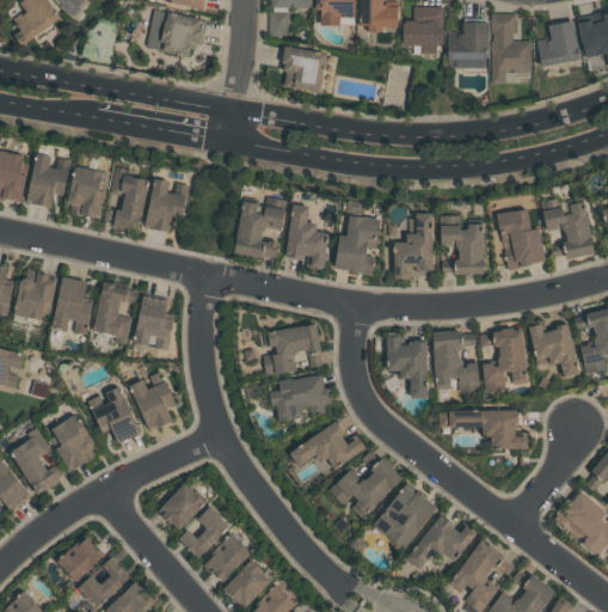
[(20,4),(25,0),(45,0),(60,18),(22,46),(18,42),(23,36),(22,28),(23,13),(25,10),(20,4)]
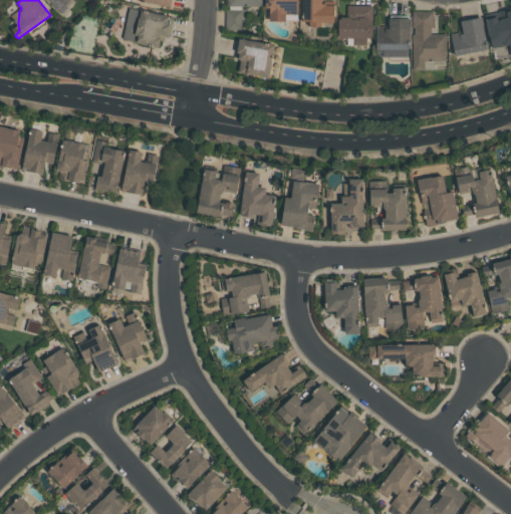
[(80,0),(66,15),(48,0),(80,0)]
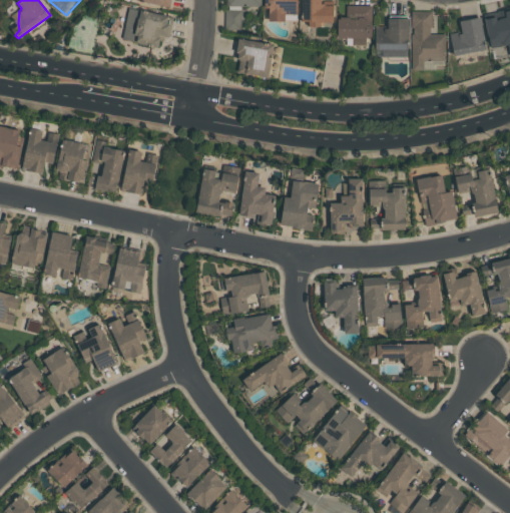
[(228,0),(228,9),(226,9),(226,31),(242,31),(242,6),(263,6),(263,0),(228,0)]
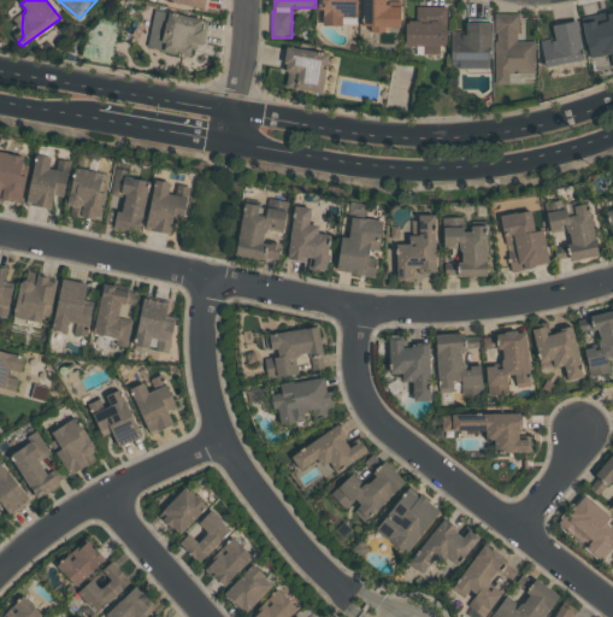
[(319,0),(359,0),(359,17),(345,17),(345,25),(324,25),(324,10),(319,10),(319,0)]
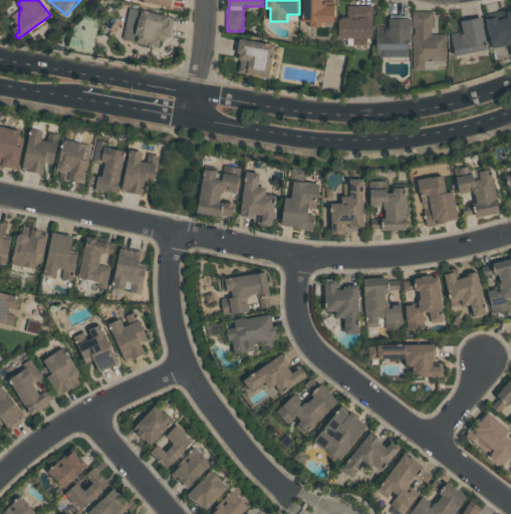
[(302,0),(323,0),(323,1),(336,1),(336,23),(302,23),(302,0)]
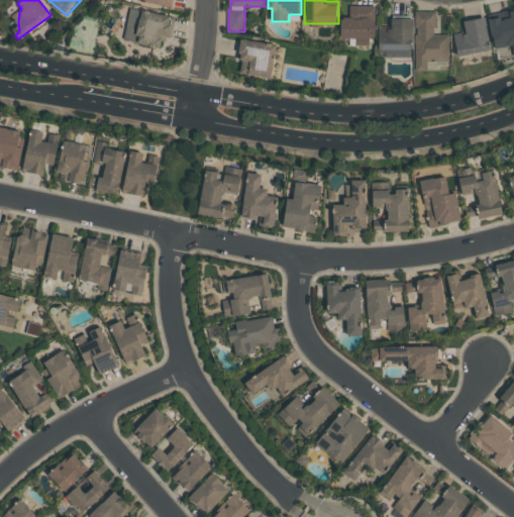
[(349,5),(375,5),(376,37),(370,37),(370,44),(356,45),(356,38),(341,38),(340,17),(350,17),(349,5)]
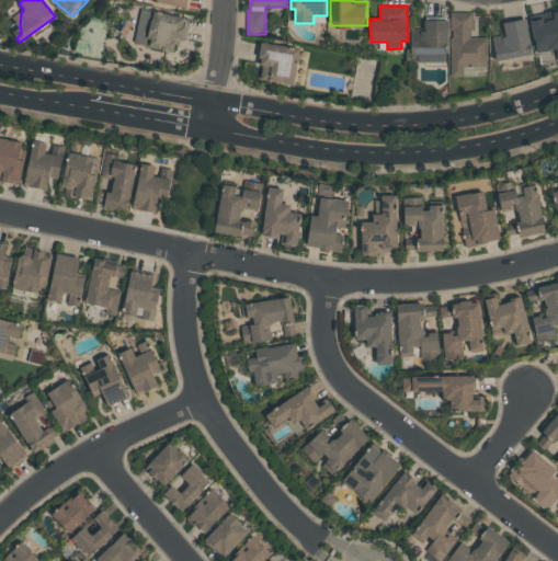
[(532,18),(547,14),(547,12),(554,11),(553,7),(557,6),(557,56),(556,49),(539,53),(532,18)]
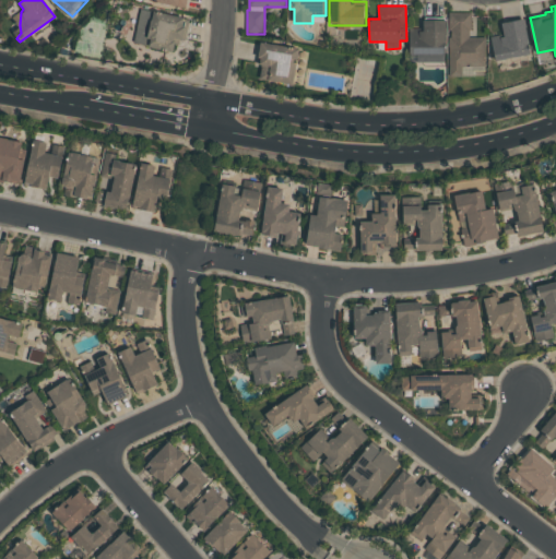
[(191,19),(187,40),(180,39),(179,44),(175,43),(173,52),(133,44),(141,8),(191,19)]
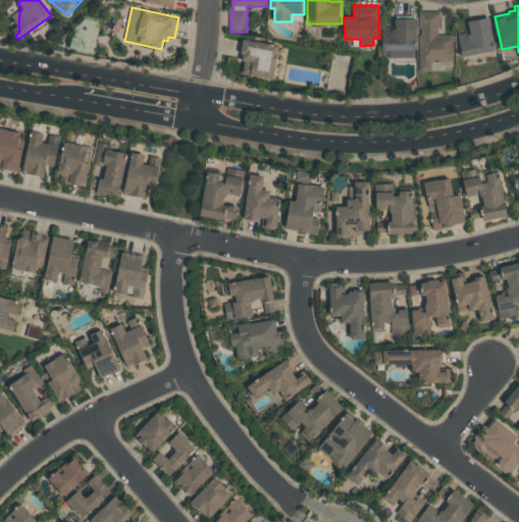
[(419,10),(419,29),(422,29),(422,35),(419,35),(419,71),(431,71),(432,62),(454,62),(454,36),(438,35),(438,28),(440,28),(440,11),(419,10)]
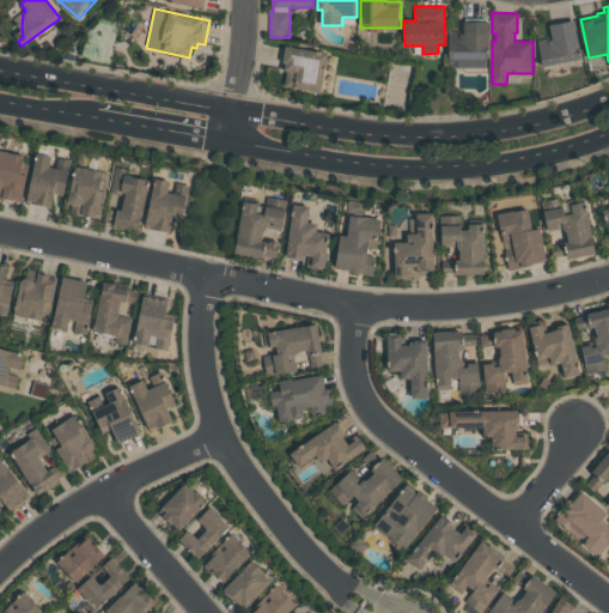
[(549,25),(574,20),(582,59),(543,67),(539,41),(552,38),(549,25)]
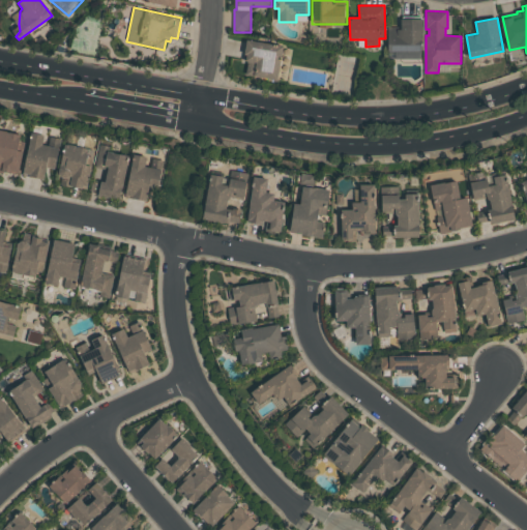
[(402,19),(423,19),(423,60),(387,60),(387,27),(398,27),(398,30),(402,30),(402,19)]
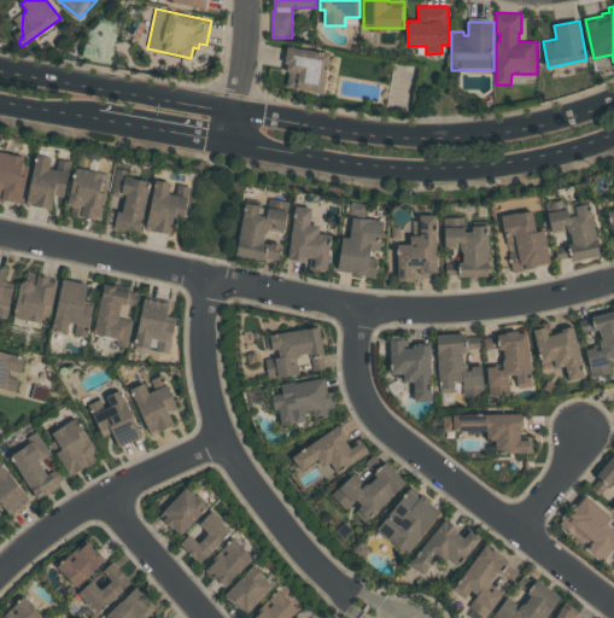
[(288,47),(331,53),(325,94),(288,88),(292,73),(285,71),(288,47)]
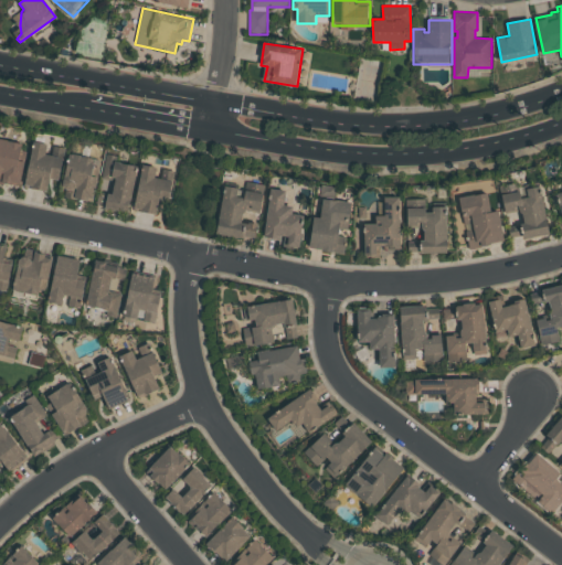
[(0,140),(22,145),(20,150),(27,152),(20,183),(12,181),(12,184),(4,183),(4,184),(0,183),(0,140)]
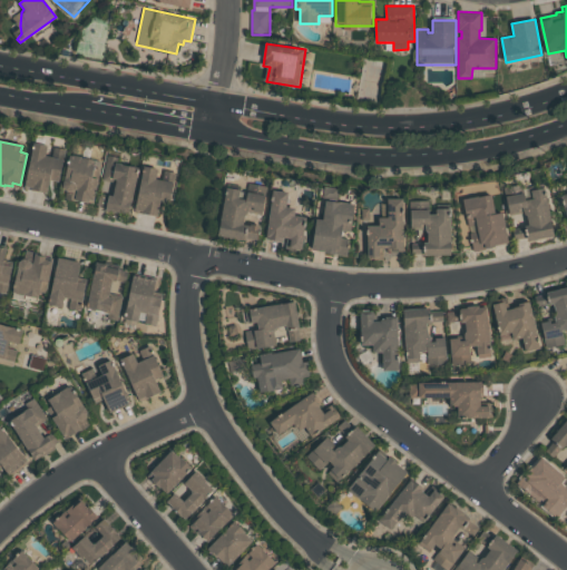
[(33,143),(23,188),(48,194),(50,180),(60,183),(67,150),(56,147),(54,157),(47,156),(49,146),(33,143)]
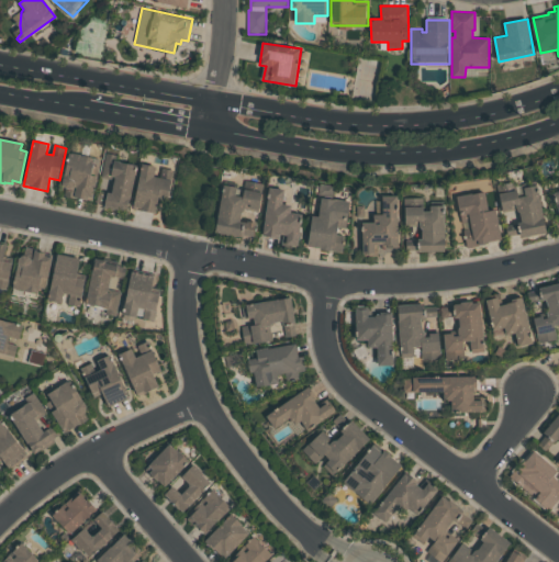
[(73,153),(101,158),(92,201),(66,195),(67,190),(65,188),(63,184),(64,180),(65,177),(69,155),(71,155),(73,153)]
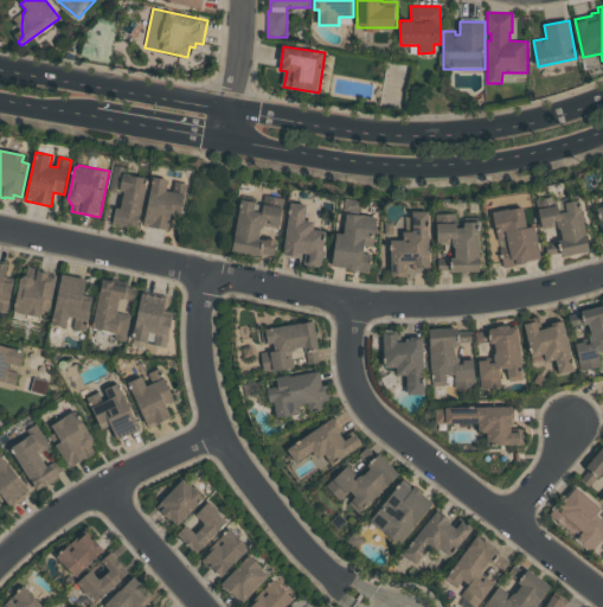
[(124,173),(127,167),(116,165),(108,197),(116,199),(117,193),(123,195),(120,210),(108,206),(106,217),(114,219),(113,225),(138,231),(148,185),(145,184),(147,179),(124,173)]
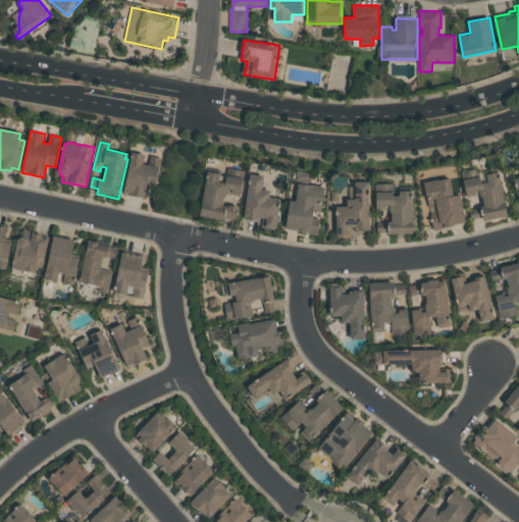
[(134,152),(133,157),(131,157),(123,194),(145,199),(147,186),(156,188),(161,158),(152,156),(150,166),(143,164),(145,155),(134,152)]
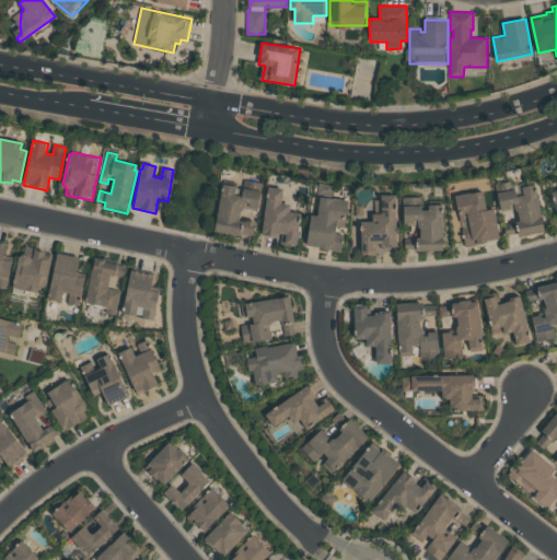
[(242,236),(216,231),(223,195),(222,195),(222,190),(224,190),(225,185),(244,188),(246,181),(264,184),(258,210),(245,208),(242,212),(240,220),(247,222),(247,220),(256,222),(254,236),(243,234),(242,236)]
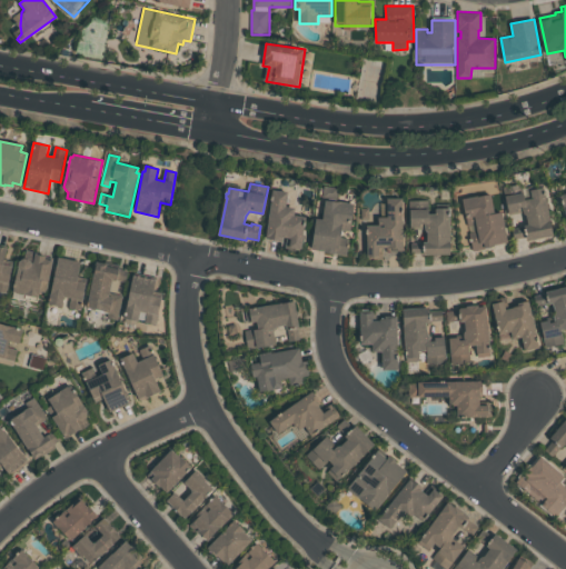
[(503,187),(509,215),(524,212),(526,215),(528,223),(512,227),(514,240),(525,238),(526,241),(554,236),(543,189),(539,189),(539,185),(518,189),(517,183),(503,187)]
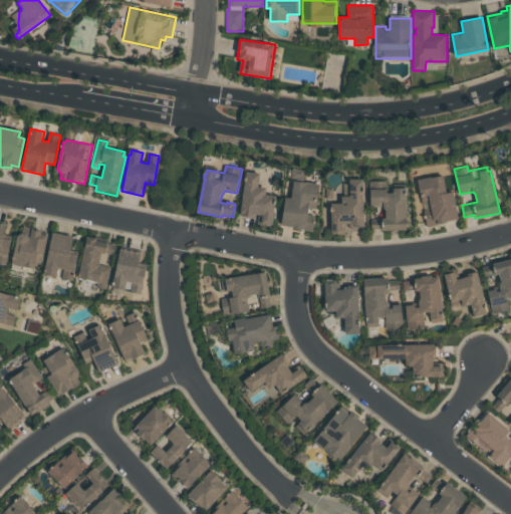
[(293,168),(292,178),(295,179),(292,199),(286,199),(282,226),(294,227),(294,229),(314,232),(316,215),(309,214),(309,209),(318,210),(322,184),(305,182),(307,170),(293,168)]
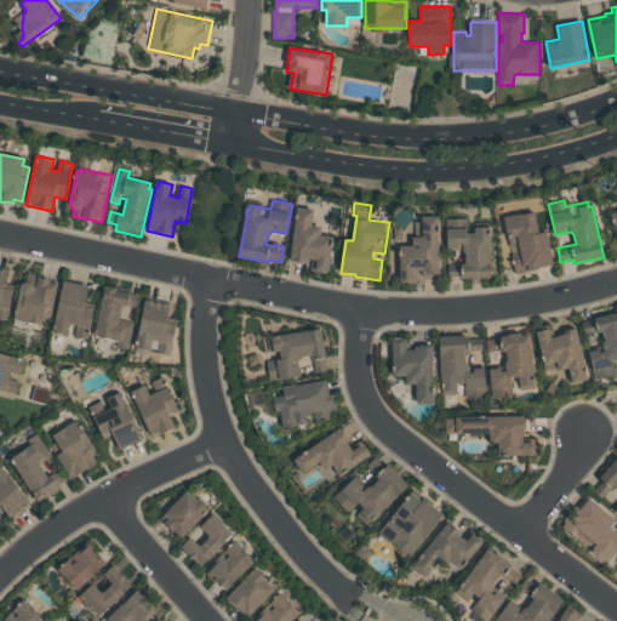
[(329,272),(325,272),(325,274),(318,273),(318,271),(314,269),(315,260),(309,258),(308,263),(290,260),(297,220),(298,220),(300,209),(315,210),(314,224),(324,226),(323,234),(335,237),(329,272)]
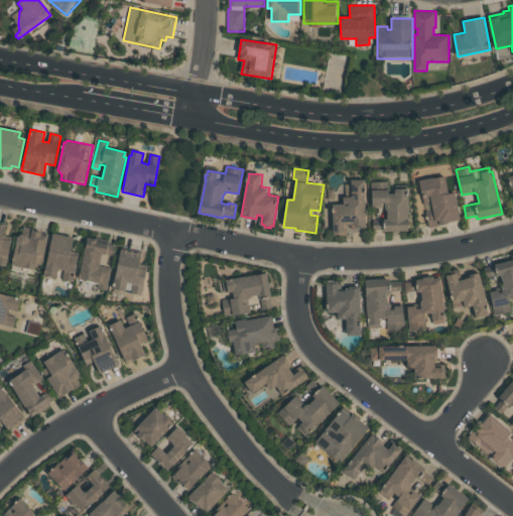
[(419,180),(424,206),(426,205),(427,211),(425,211),(429,228),(440,226),(440,224),(449,223),(449,221),(460,218),(455,191),(449,194),(444,174),(419,180)]
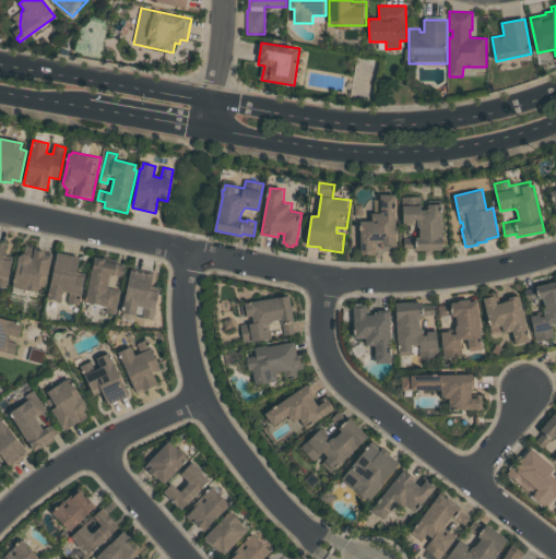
[(381,200),(375,200),(375,214),(374,214),(374,223),(363,223),(363,252),(374,252),(374,250),(377,250),(377,245),(381,245),(381,248),(398,248),(398,201),(395,201),(395,194),(380,195),(381,200)]
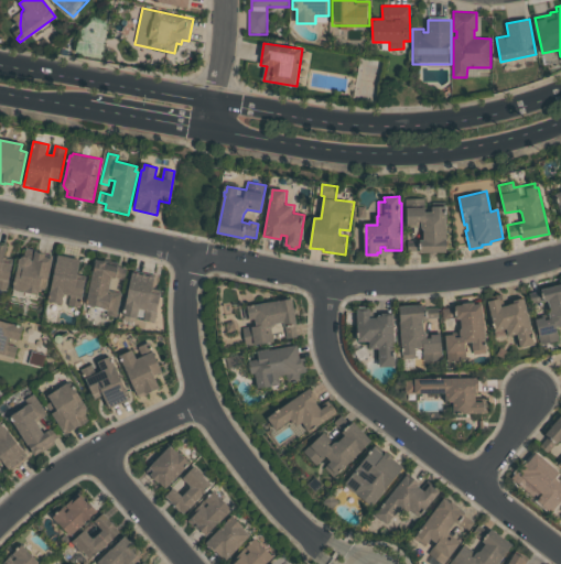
[(408,198),(408,227),(422,226),(423,228),(424,231),(425,241),(410,241),(410,251),(420,251),(421,255),(448,253),(446,206),(432,206),(432,212),(427,212),(425,198),(408,198)]
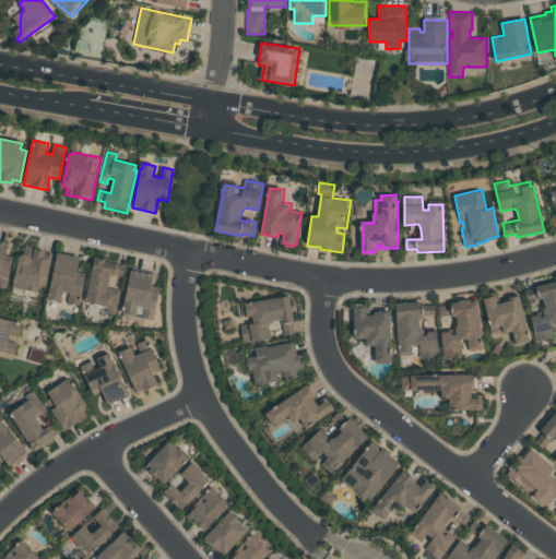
[(0,241),(7,244),(4,254),(13,257),(8,288),(0,286),(0,241)]
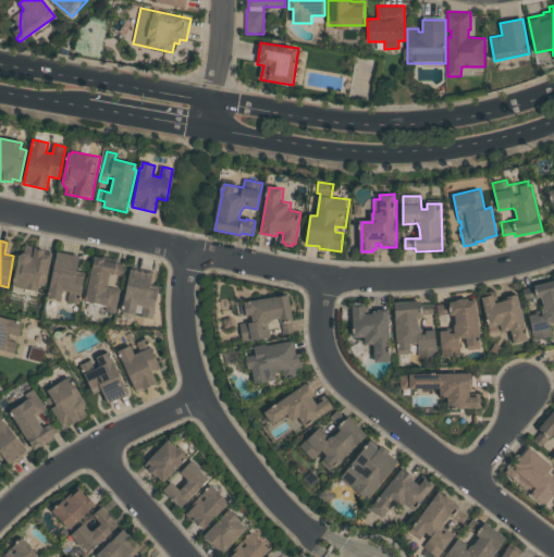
[(35,246),(35,248),(45,250),(45,255),(51,256),(45,286),(39,285),(37,296),(13,291),(23,244),(35,246)]
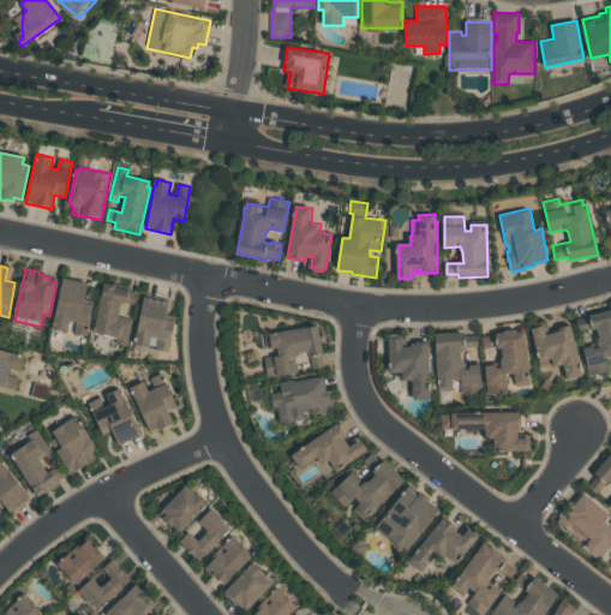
[(87,335),(76,334),(78,322),(69,321),(66,332),(54,329),(54,327),(53,327),(54,322),(55,322),(64,280),(85,285),(82,305),(93,308),(87,335)]
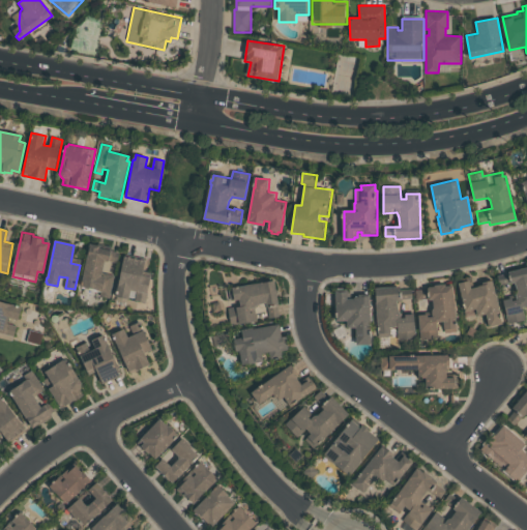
[(89,243),(112,247),(111,252),(120,254),(118,264),(105,261),(103,272),(116,275),(111,298),(99,296),(100,292),(80,288),(89,243)]
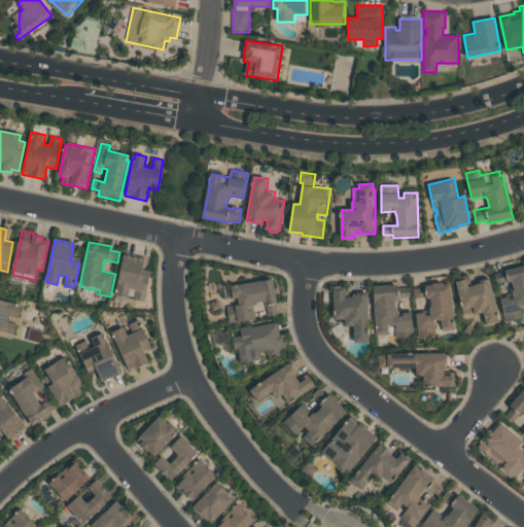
[(144,302),(135,300),(137,290),(129,288),(127,297),(115,295),(124,255),(145,259),(142,275),(149,276),(144,302)]
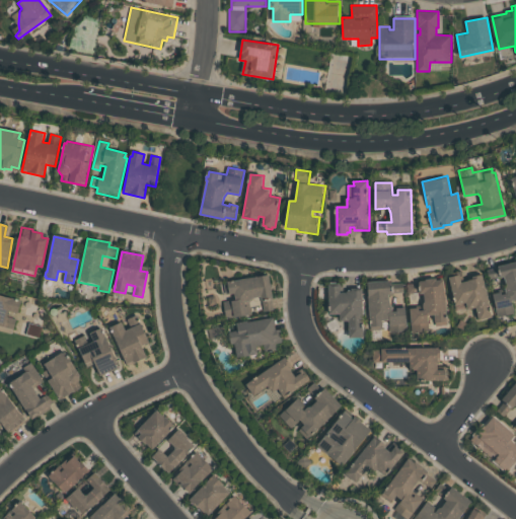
[(486,269),(515,260),(515,300),(511,301),(514,312),(499,316),(492,293),(505,289),(505,287),(506,285),(503,277),(489,281),(486,269)]
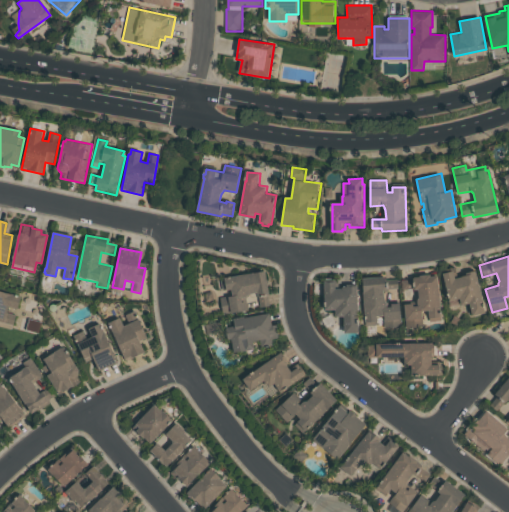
[(472,315),(469,302),(461,304),(460,298),(448,301),(442,273),(443,273),(442,270),(456,267),(457,272),(453,273),(455,278),(466,275),(466,273),(475,271),(485,312),(472,315)]
